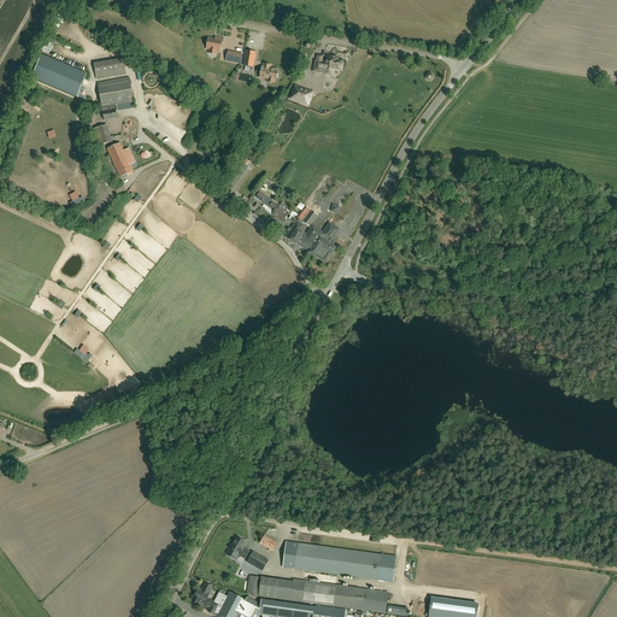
[(244,41),(246,33),(229,29),(228,37),(244,41)]
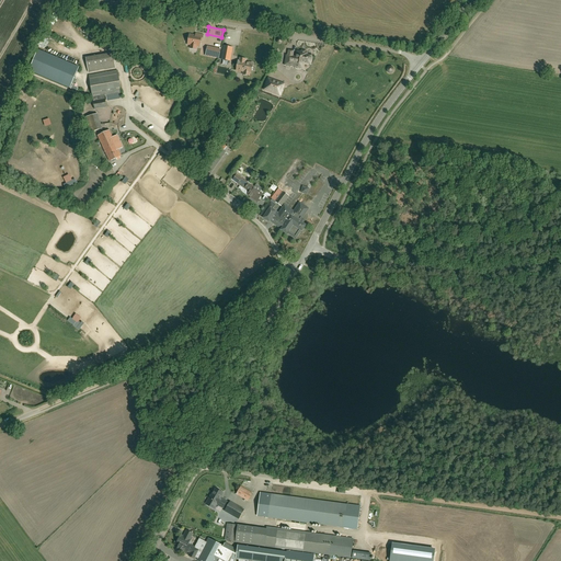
[(190,34),(187,45),(191,45),(190,48),(196,49),(197,46),(199,47),(201,43),(201,39),(203,41),(203,35),(196,33),(196,35),(190,34)]
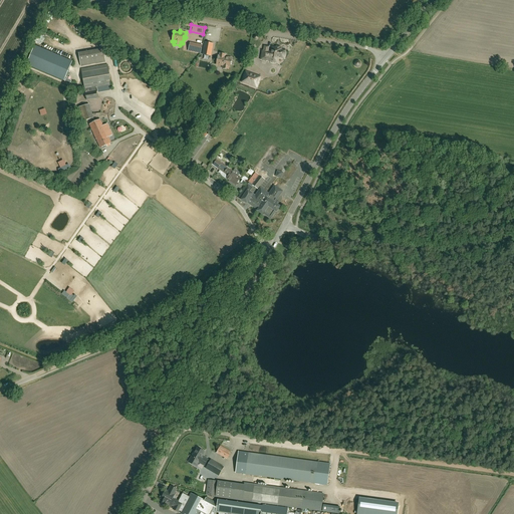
[(211,56),(212,50),(212,46),(213,43),(212,43),(205,42),(203,54),(208,55),(211,56)]
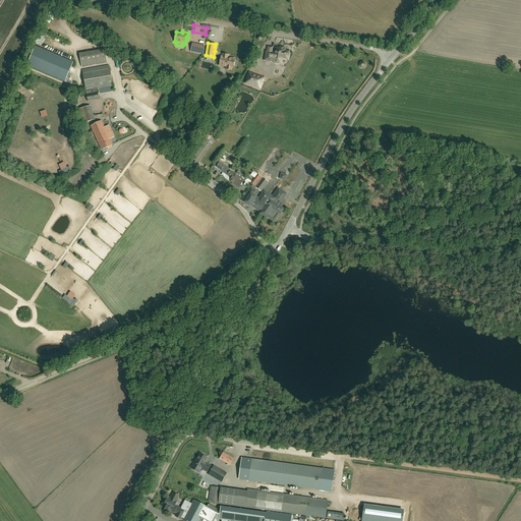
[(191,47),(190,51),(193,52),(204,54),(205,46),(195,44),(195,45),(192,44),(191,47)]
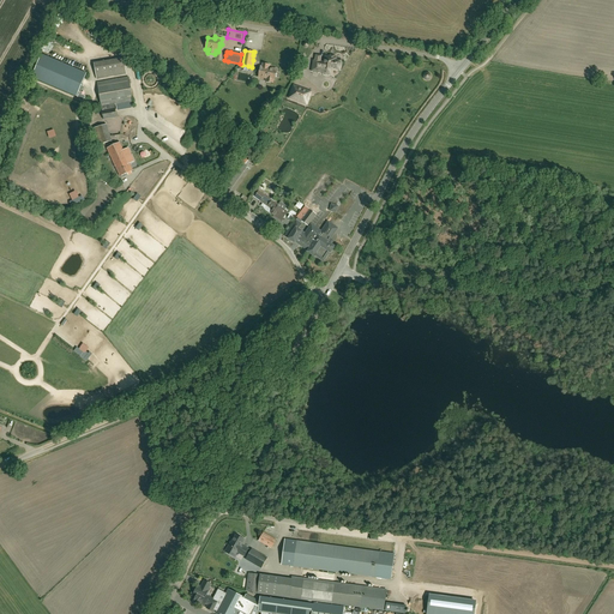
[(86,73),(42,54),(32,78),(77,97),(86,73)]
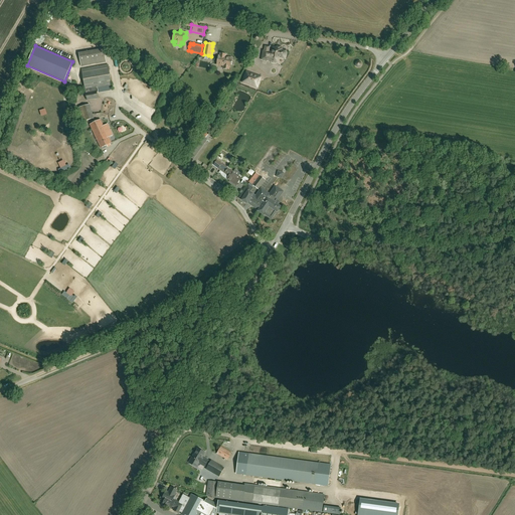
[(270,52),(269,52),(270,46),(265,45),(264,51),(262,59),(271,60),(271,61),(272,61),(273,62),(274,62),(275,62),(276,62),(277,62),(278,62),(279,57),(284,58),(284,56),(285,56),(285,55),(286,54),(286,53),(285,52),(285,50),(282,50),(282,48),(281,48),(281,46),(277,45),(276,47),(273,47),(272,53),(270,53),(270,52)]
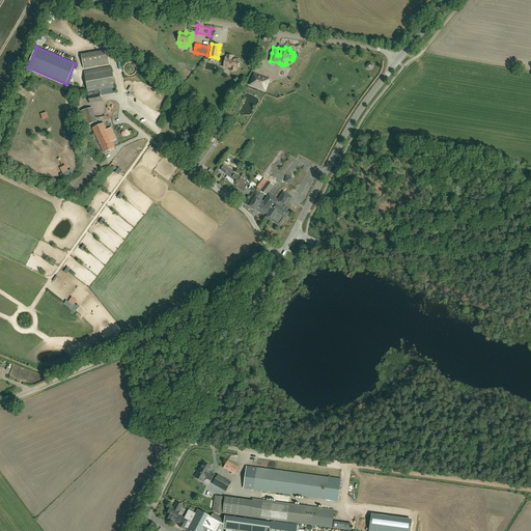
[(84,68),(110,63),(107,50),(81,54),(84,68)]
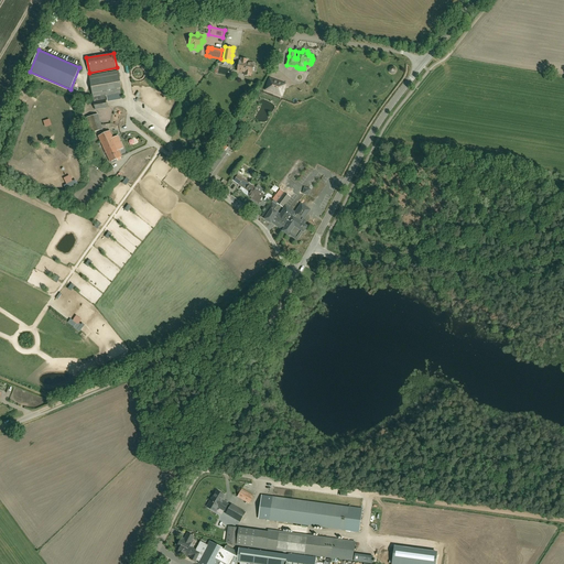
[(252,74),(255,64),(247,63),(247,60),(241,58),(240,62),(239,62),(238,71),(245,73),(245,75),(250,76),(251,74),(252,74)]
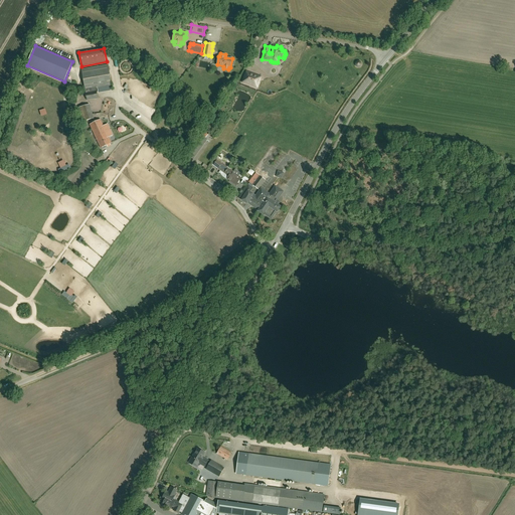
[(96,88),(112,84),(109,64),(81,69),(87,100),(98,98),(96,88)]
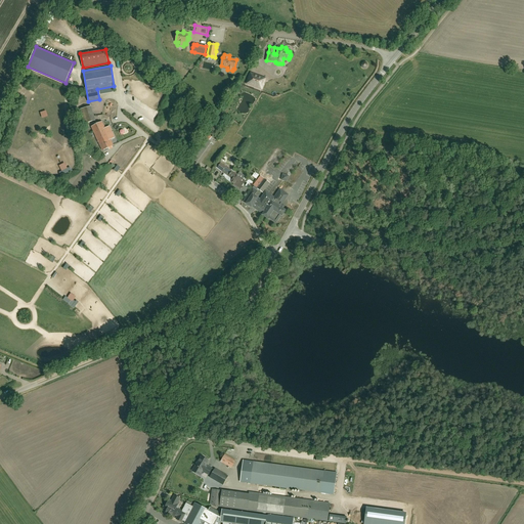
[(250,76),(247,84),(262,89),(264,82),(265,79),(264,78),(261,77),(260,77),(257,76),(254,75),(251,73),(251,74),(250,76)]
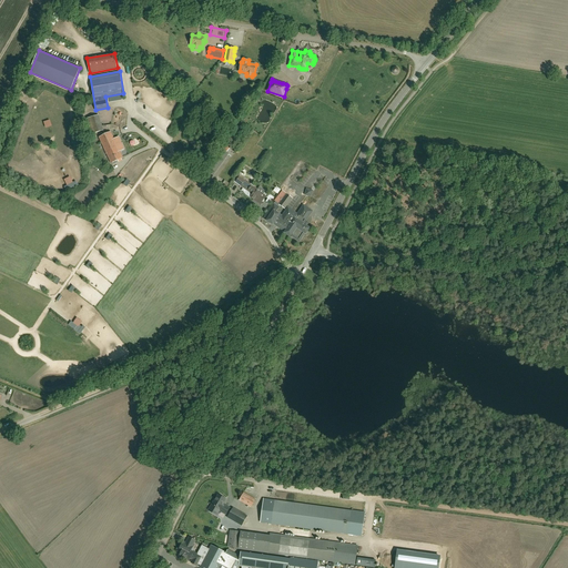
[(111,163),(122,158),(111,132),(99,138),(111,163)]
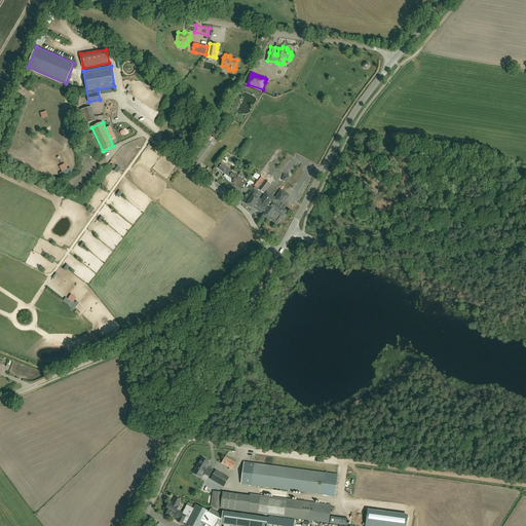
[(195,165),(212,142),(207,138),(191,160),(188,163),(194,166),(195,165)]
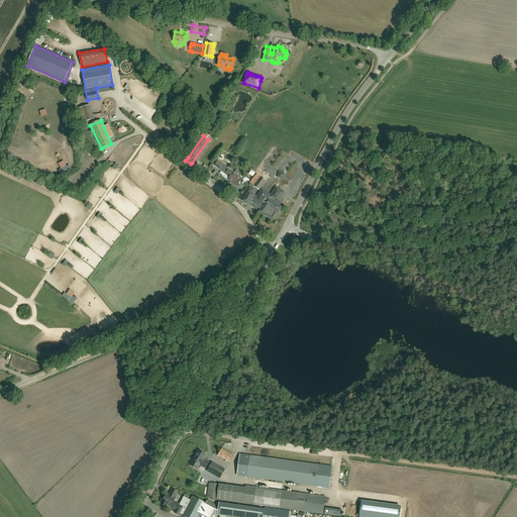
[(93,158),(91,165),(98,168),(101,162),(93,158)]
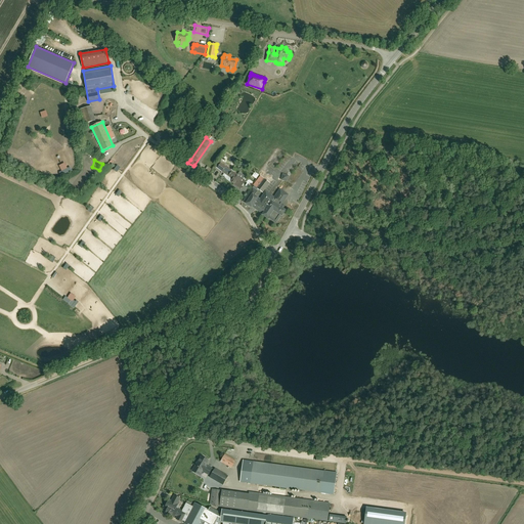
[(221,163),(217,168),(224,174),(228,168),(221,163)]
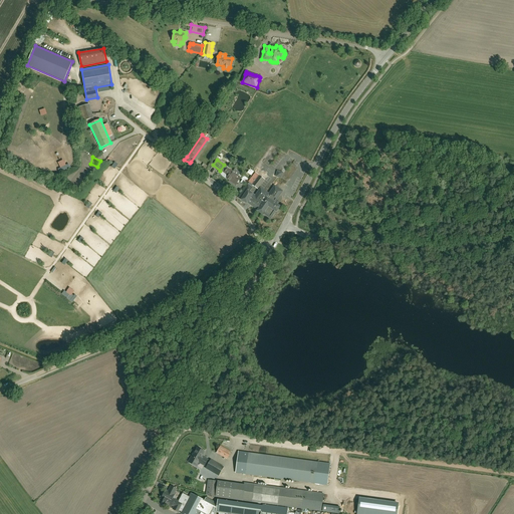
[(228,168),(224,165),(220,171),(228,176),(227,178),(236,185),(240,179),(241,179),(244,176),(235,169),(233,172),(228,168)]
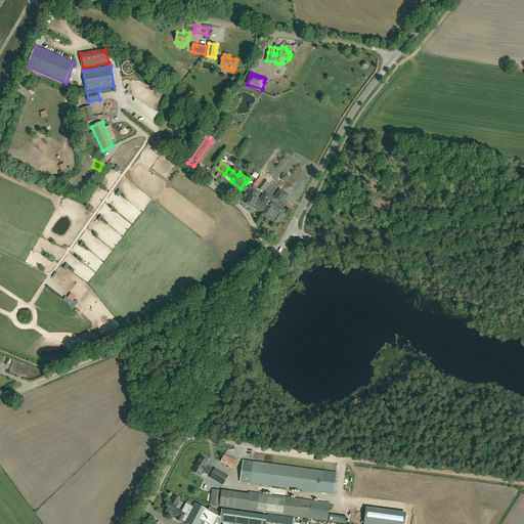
[(250,206),(251,207),(256,201),(259,203),(255,209),(263,214),(263,215),(264,216),(264,217),(265,217),(266,217),(268,219),(270,217),(275,220),(279,214),(281,216),(282,215),(284,214),(285,213),(285,212),(286,211),(281,208),(284,206),(281,204),(287,197),(280,192),(281,191),(281,190),(280,189),(279,189),(274,198),(265,191),(260,199),(255,195),(258,191),(257,190),(257,188),(262,193),(270,183),(260,176),(253,185),(254,186),(244,201),(244,202),(245,200),(248,202),(246,204),(247,205),(248,205),(248,206),(249,206),(250,206)]
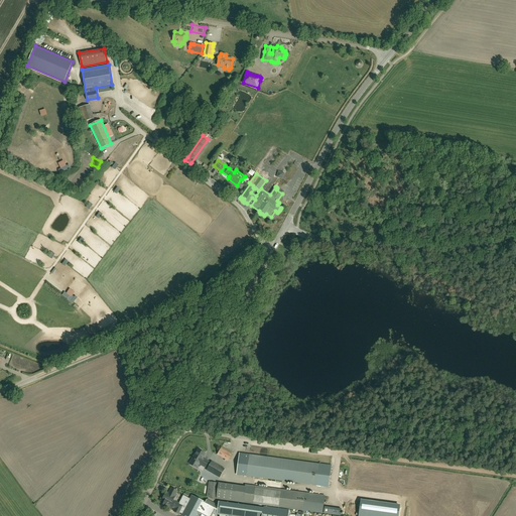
[(228,461),(232,454),(222,447),(218,455),(228,461)]
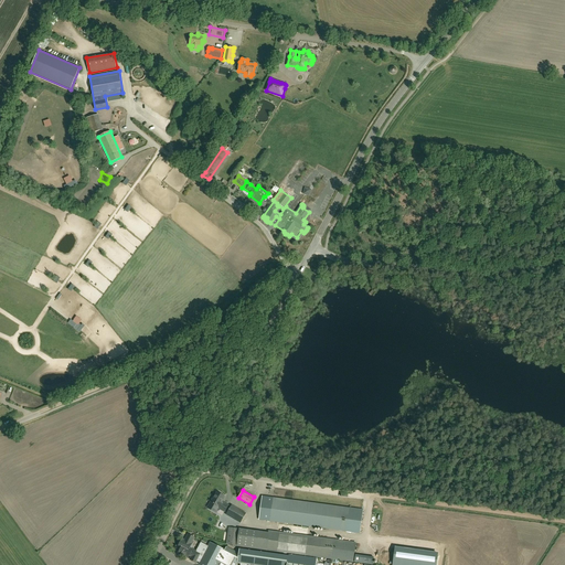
[(217,492),(213,500),(213,499),(208,508),(215,512),(219,508),(225,512),(228,505),(222,502),(225,497),(221,494),(221,493),(219,492),(217,493),(217,492)]
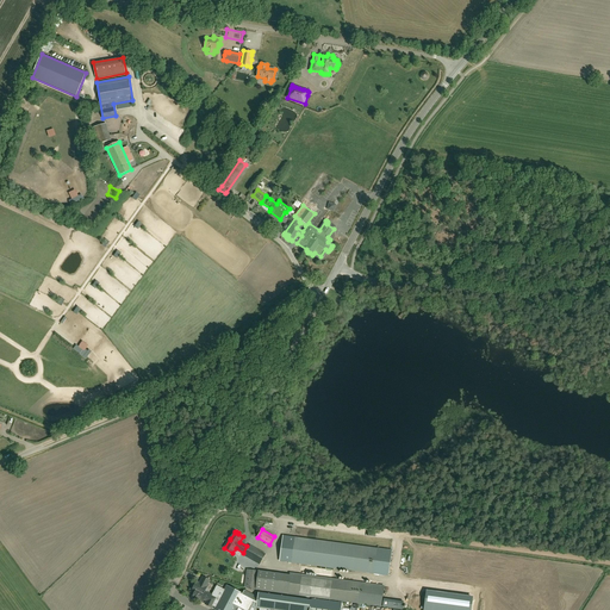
[(285,556),(285,561),(388,576),(392,551),(288,536),(287,541),(284,541),(282,547),(282,551),(281,551),(281,556),(285,556)]
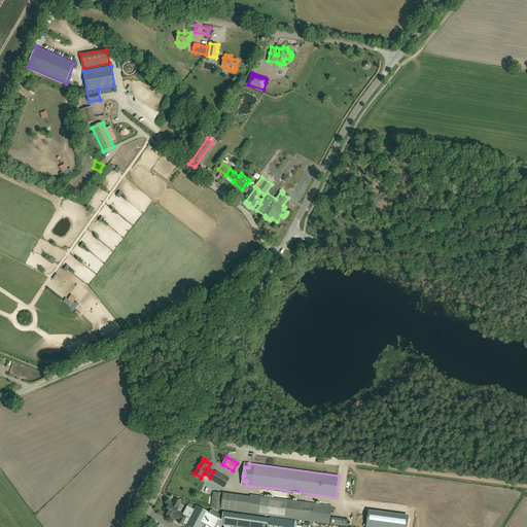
[(216,471),(211,480),(224,487),(229,479),(216,471)]
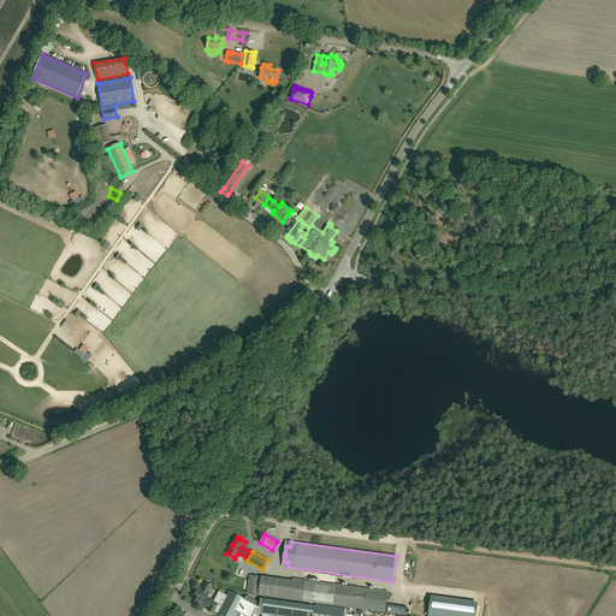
[(249,575),(247,593),(258,596),(260,576),(249,575)]
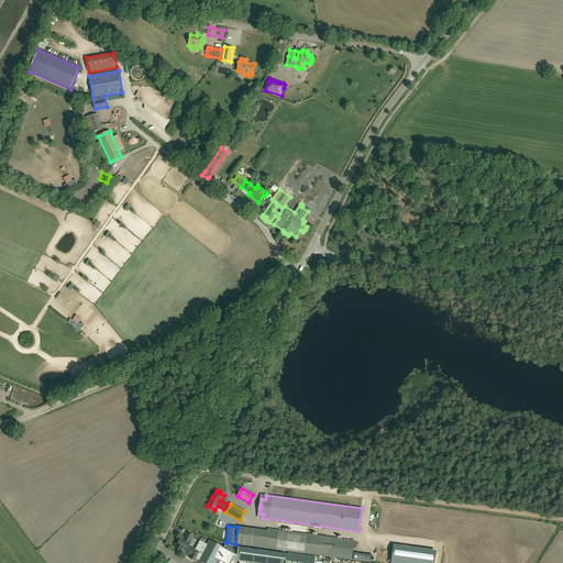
[(354,541),(333,539),(267,529),(267,531),(239,527),(236,543),(330,558),(352,560),(354,541)]
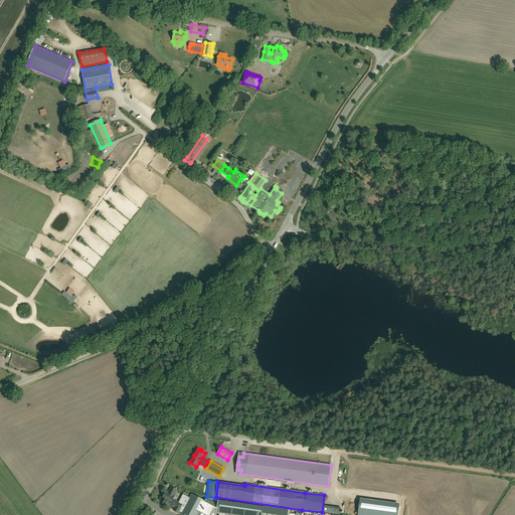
[(162,499),(165,500),(163,504),(171,508),(172,507),(175,508),(174,511),(179,513),(183,505),(173,499),(174,496),(174,495),(177,490),(171,487),(169,493),(166,491),(162,499)]
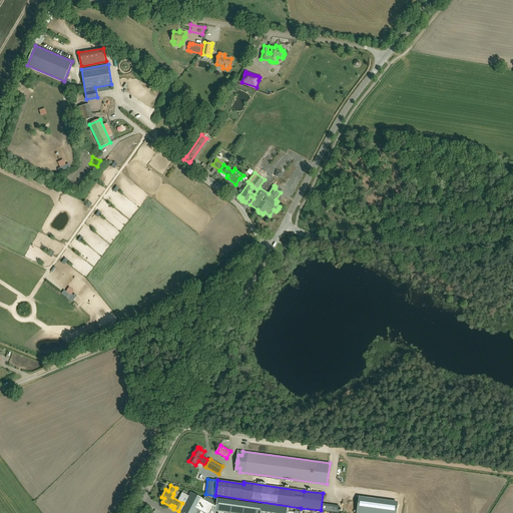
[(197,512),(213,512),(215,511),(231,512),(288,512),(289,506),(263,502),(263,505),(217,498),(216,502),(215,502),(214,503),(205,499),(204,500),(190,493),(180,512),(181,512),(197,512)]
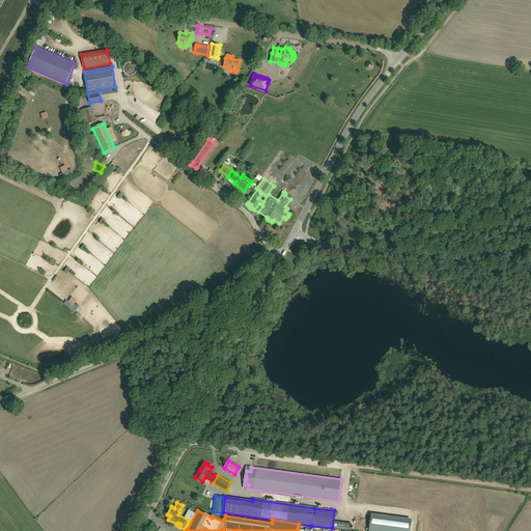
[(410,530),(412,521),(370,514),(368,530),(410,530)]
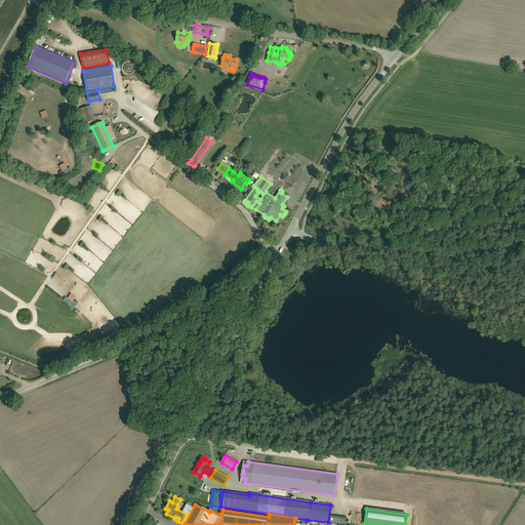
[(346,524),(347,518),(330,516),(329,523),(346,524)]
